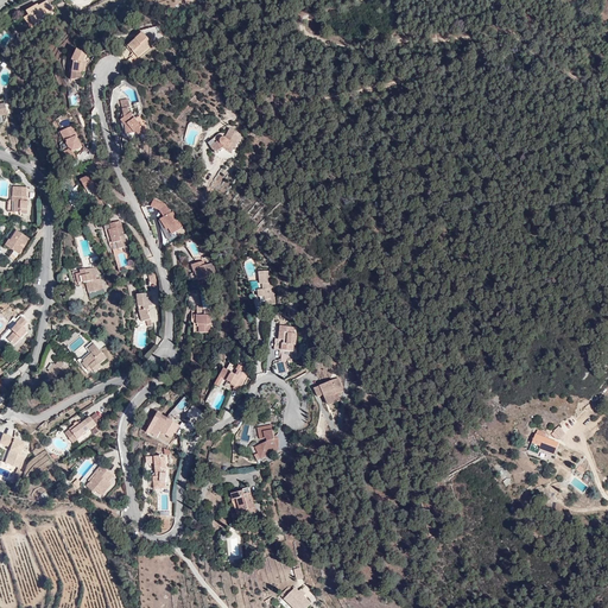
[(58,0),(48,0),(37,7),(37,5),(26,12),(27,16),(23,19),(30,30),(35,26),(33,25),(54,13),(49,6),(58,0)]
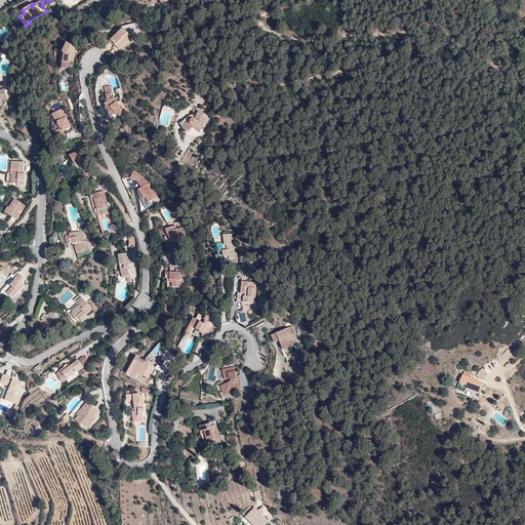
[(124,26),(127,36),(138,33),(135,23),(124,26)]
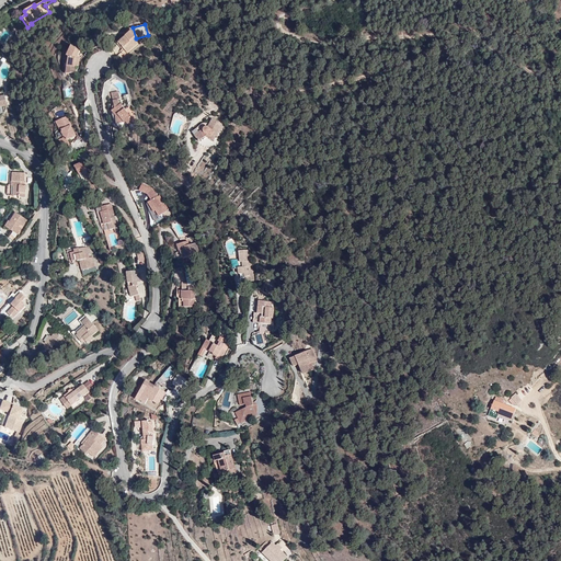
[(124,56),(138,42),(129,33),(115,46),(124,56)]
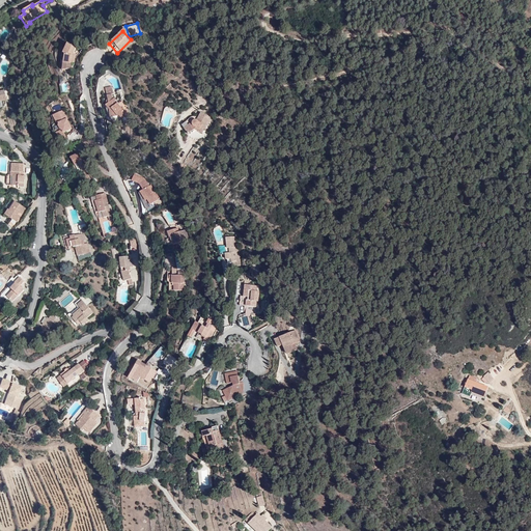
[(72,58),(74,53),(65,48),(60,56),(61,65),(73,66),(73,58),(72,58)]
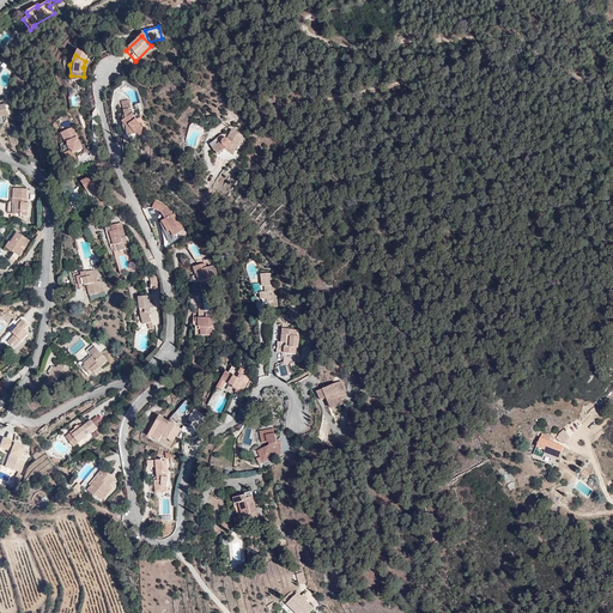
[(128,109),(127,102),(119,103),(120,111),(127,109),(128,109)]
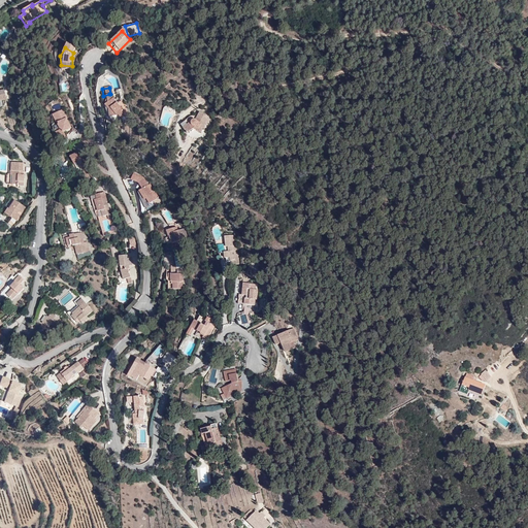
[(122,113),(112,101),(110,101),(109,94),(103,96),(105,107),(116,119),(117,118),(122,113)]
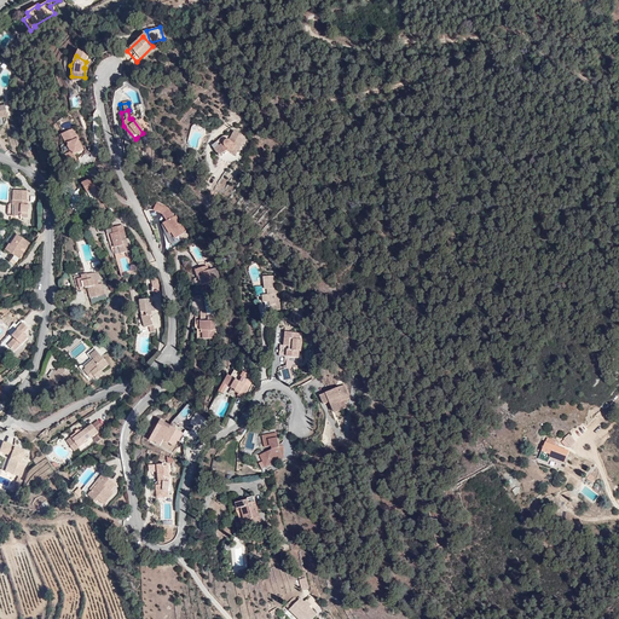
[(76,128),(63,136),(68,145),(69,144),(75,156),(84,152),(77,139),(80,138),(76,128)]
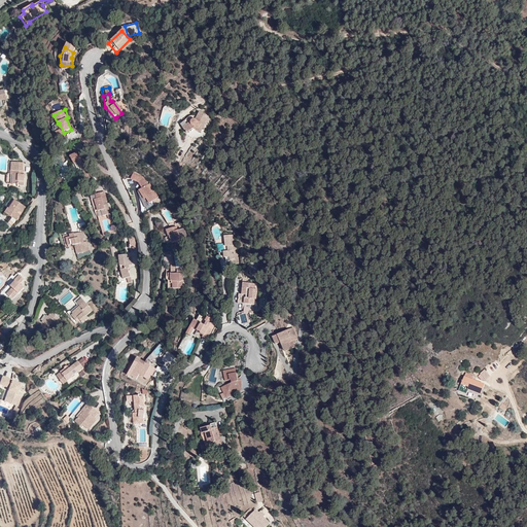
[(204,132),(210,116),(208,115),(209,113),(203,110),(200,117),(197,117),(186,127),(190,134),(197,129),(204,132)]
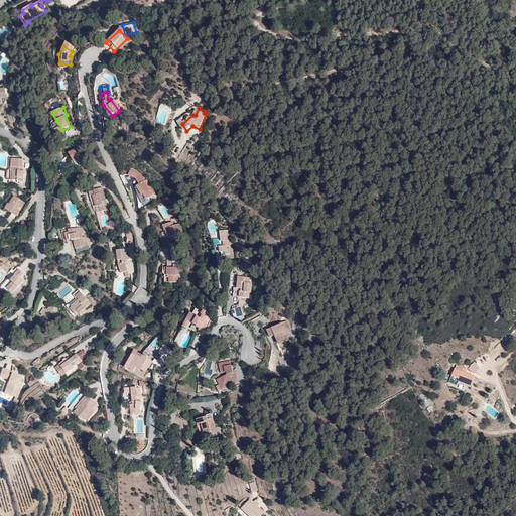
[(85,165),(78,150),(68,154),(71,161),(75,160),(78,167),(85,165)]
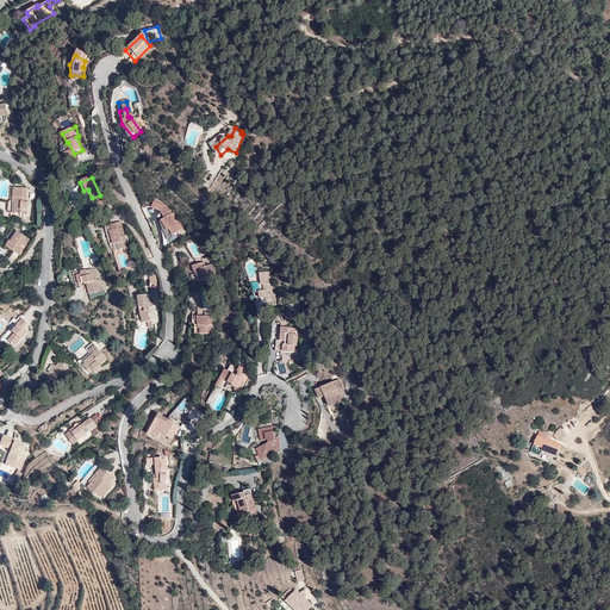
[(24,199),(24,188),(12,188),(11,201),(12,201),(11,211),(18,211),(18,215),(25,215),(26,203),(24,203),(20,203),(20,198),(24,199)]
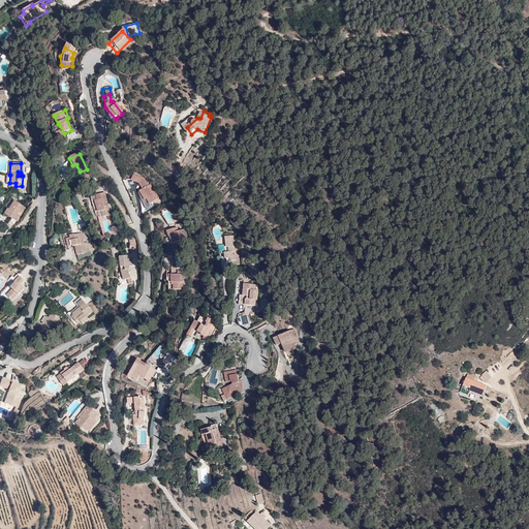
[(157,194),(151,182),(149,183),(145,175),(134,170),(132,177),(138,180),(142,186),(141,187),(145,196),(148,203),(153,199),(152,196),(157,194)]
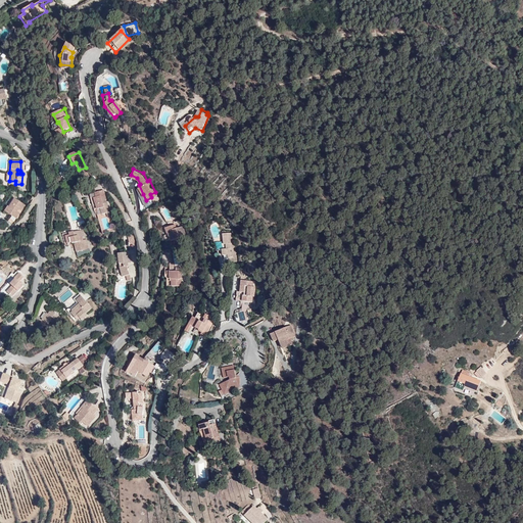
[(103,202),(102,197),(104,196),(102,191),(93,194),(94,199),(92,200),(96,211),(103,209),(102,205),(104,205),(103,202)]
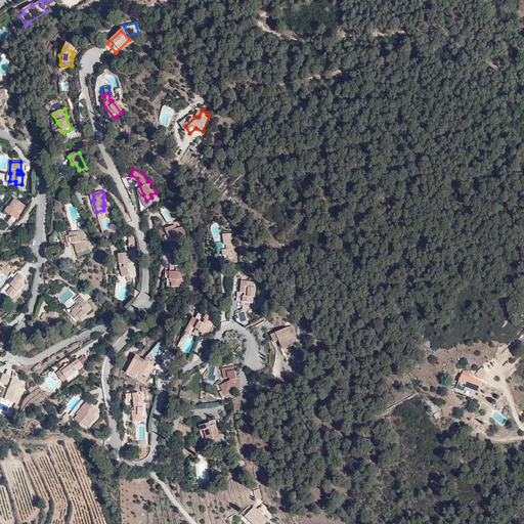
[(17,220),(25,207),(12,200),(10,205),(13,207),(11,211),(7,210),(5,214),(17,220)]
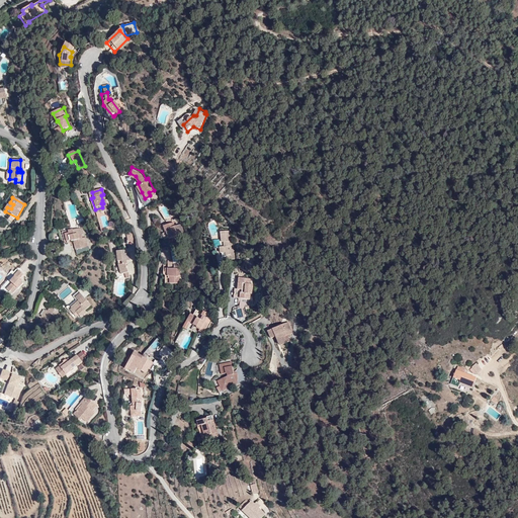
[(102,207),(98,208),(100,214),(107,211),(104,202),(103,203),(101,203),(102,207)]
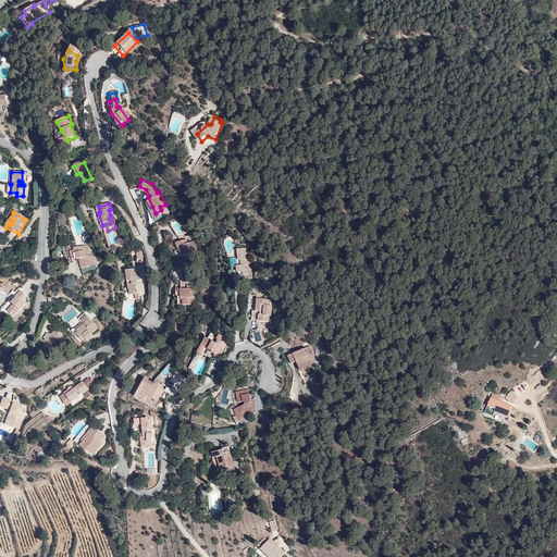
[(198,255),(194,244),(186,246),(185,242),(175,245),(178,254),(181,260),(198,255)]
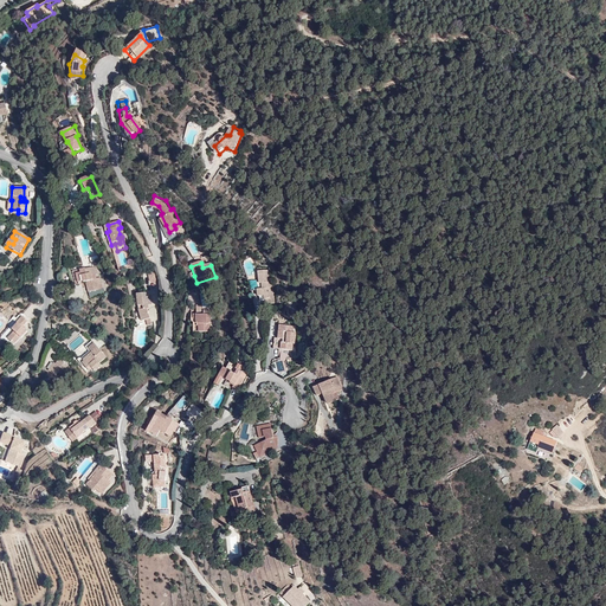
[(94,279),(91,269),(86,270),(86,272),(83,274),(83,271),(78,271),(78,275),(73,275),(76,284),(81,283),(81,284),(84,284),(86,292),(90,291),(100,289),(101,289),(98,278),(94,279)]
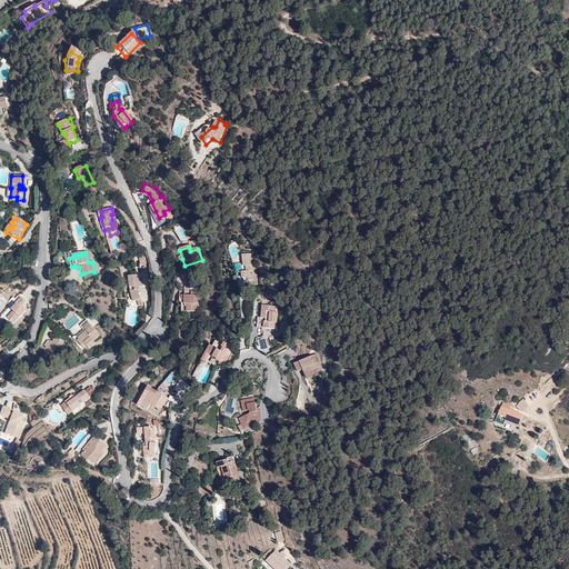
[(257,288),(255,267),(253,268),(252,257),(241,258),(242,270),(246,270),(246,273),(241,273),(241,281),(243,281),(243,289),(257,288)]
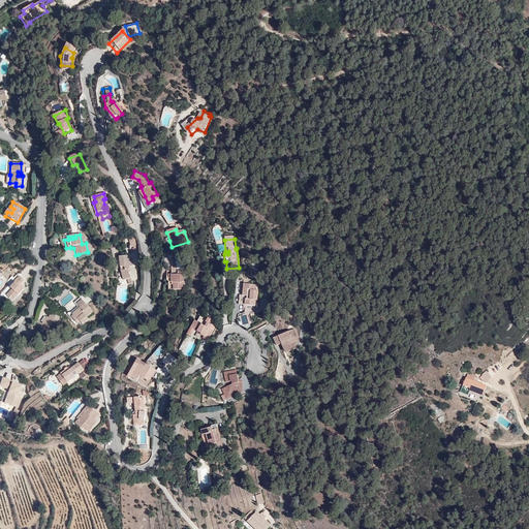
[(133,267),(132,259),(127,259),(127,256),(119,257),(120,268),(124,280),(127,279),(129,284),(132,283),(133,282),(129,271),(128,271),(128,267),(133,267)]
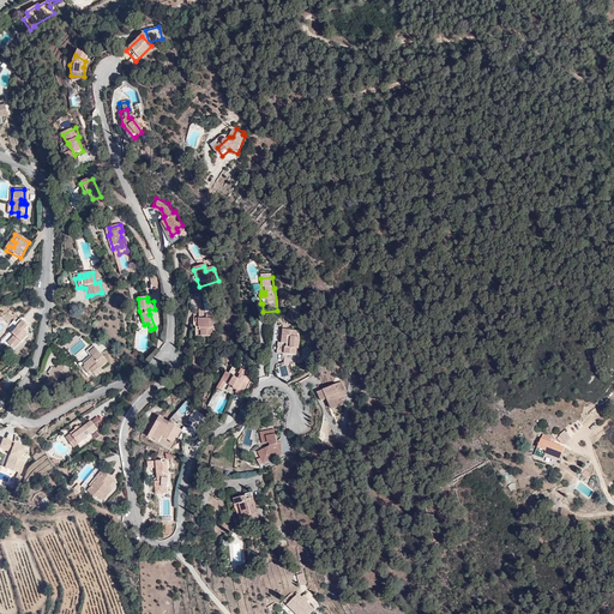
[(215,337),(215,319),(214,320),(208,320),(198,320),(197,337),(215,337)]
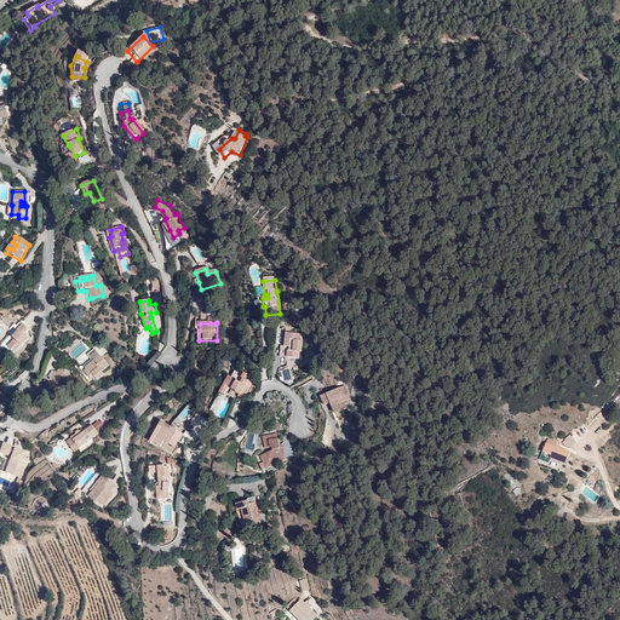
[(23,337),(21,334),(22,333),(27,328),(21,323),(15,329),(16,329),(10,337),(13,339),(6,346),(10,349),(12,351),(18,344),(21,345),(26,339),(23,337)]
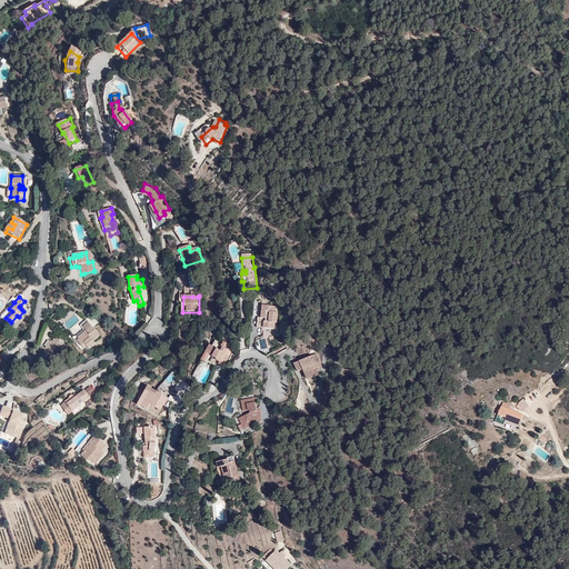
[(276,326),(278,315),(275,313),(276,308),(262,306),(260,318),(257,318),(256,327),(259,327),(259,330),(273,332),(273,326),(276,326)]
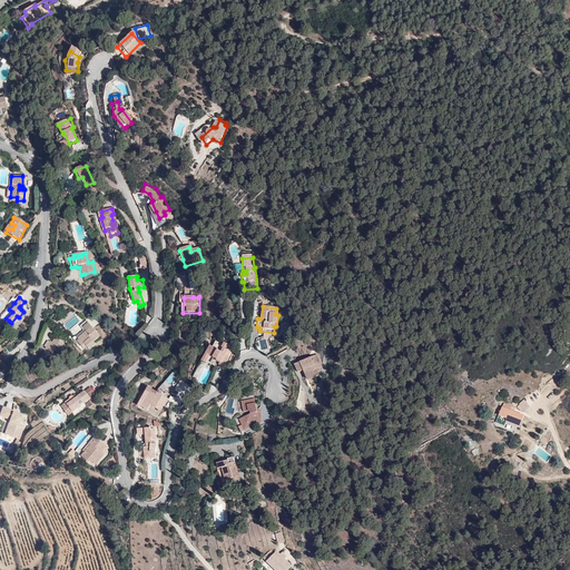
[(6,318),(12,312),(9,310),(3,315),(0,318),(7,324),(9,321),(6,318)]
